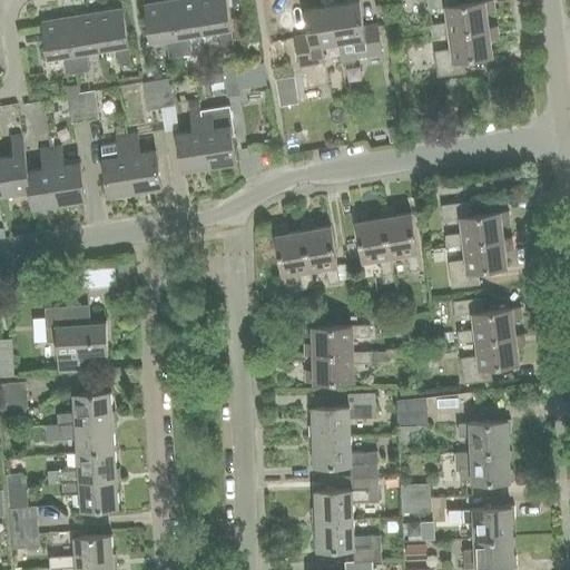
[(197,0),(177,0),(170,1),(180,57),(192,55),(188,36),(204,33),(197,0)]
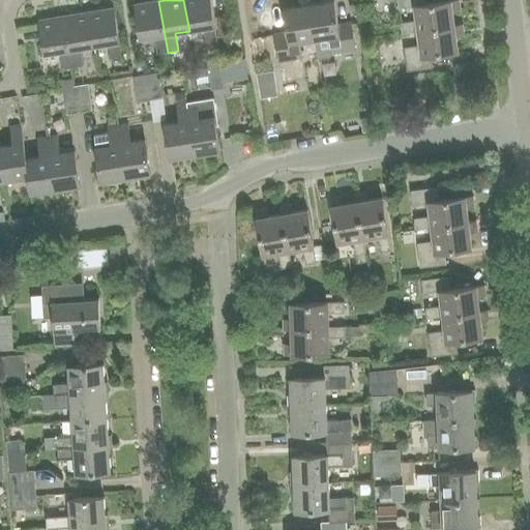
[(183,0),(189,31),(203,29),(206,47),(217,45),(209,0),(183,0)]
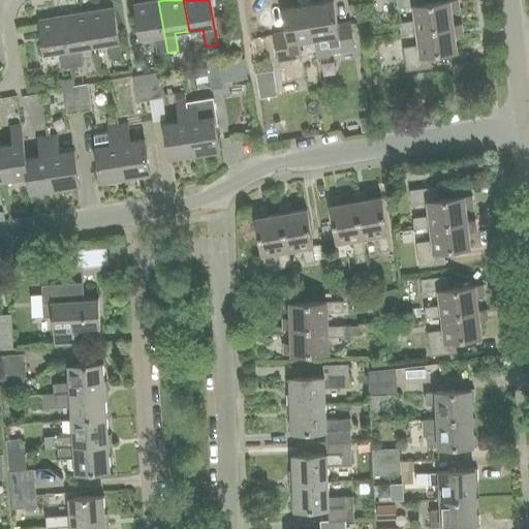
[(417,31),(453,26),(450,12),(458,11),(457,1),(424,5),(423,0),(397,0),(399,9),(413,7),(415,22),(401,24),(402,33),(417,31)]
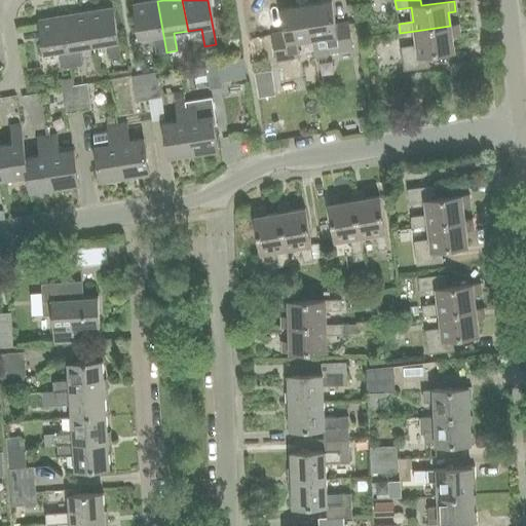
[(155,53),(166,52),(157,1),(133,5),(139,39),(152,37),(155,53)]
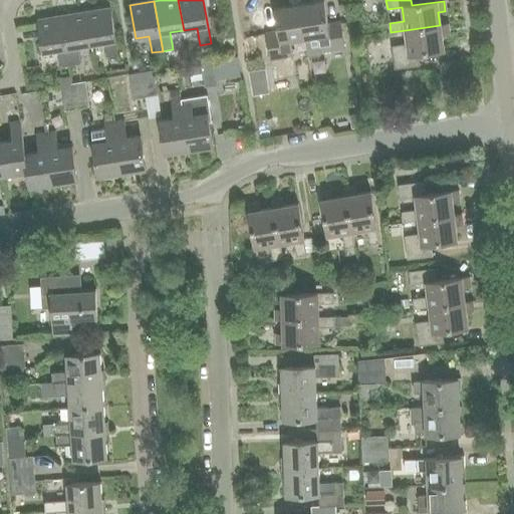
[(304,39),(305,39),(308,56),(319,54),(321,51),(321,52),(344,48),(339,21),(327,23),(323,1),(299,5),(304,39)]
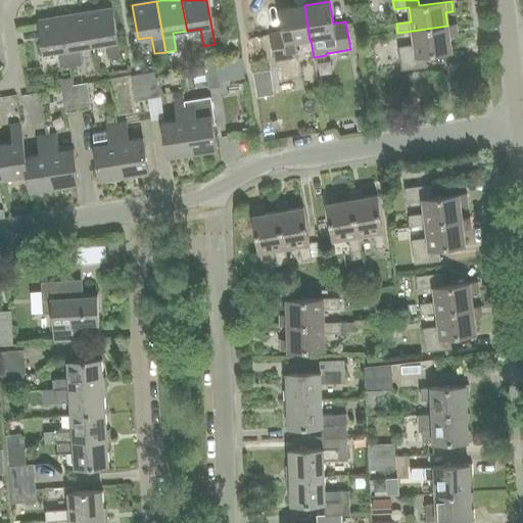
[(295,42),(310,40),(304,5),(280,9),(283,32),(271,34),(275,61),(297,58),(295,42)]
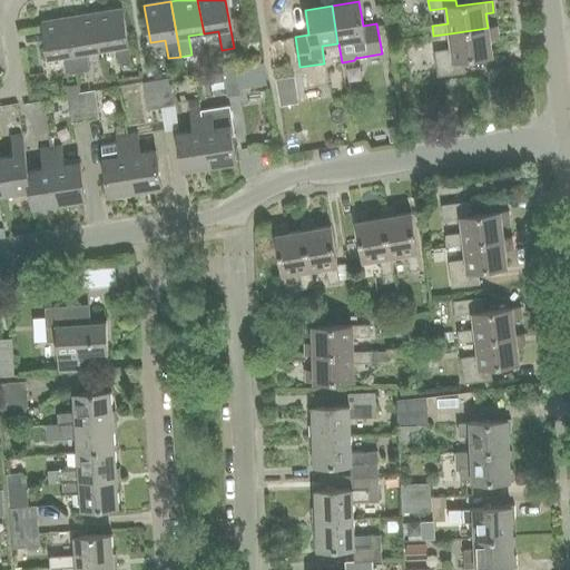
[(95,13),(101,50),(116,48),(119,67),(130,65),(121,9),(95,13)]
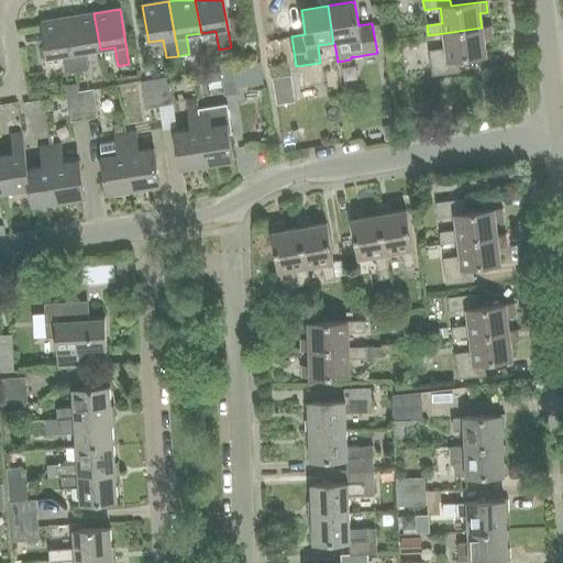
[(94,13),(67,18),(77,73),(88,70),(85,52),(100,50),(94,13)]
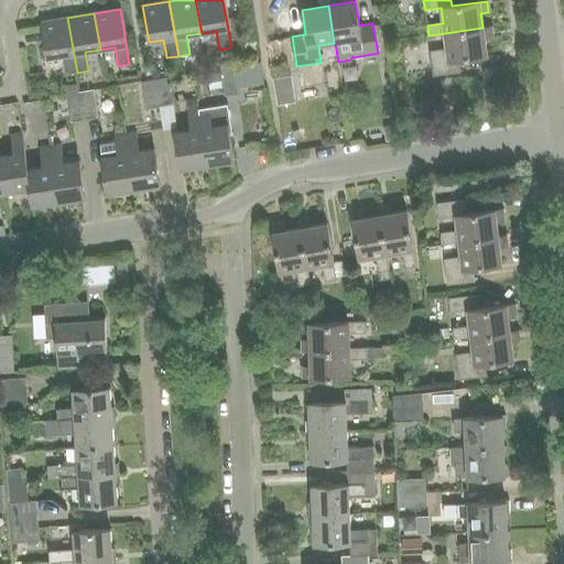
[(65,75),(77,73),(67,18),(41,22),(47,58),(63,56),(65,75)]
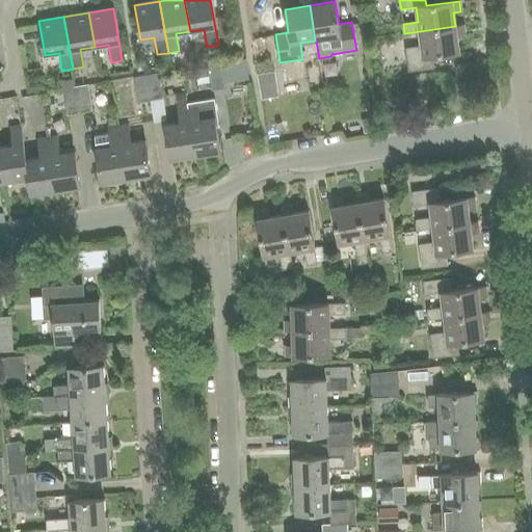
[(456,37),(464,36),(462,25),(455,26),(420,31),(422,46),(406,48),(409,72),(434,69),(433,56),(458,53),(456,37)]
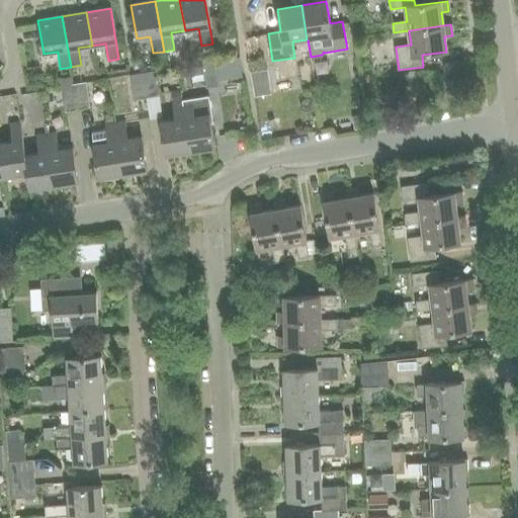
[(241,59),(222,59),(223,76),(242,75),(241,59)]
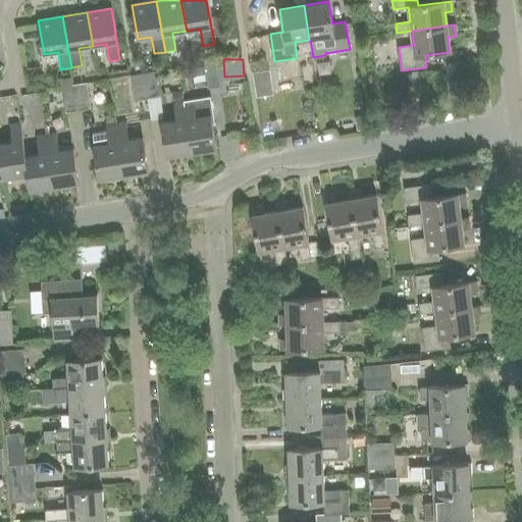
[(218,62),(205,64),(208,88),(221,87),(218,62)]
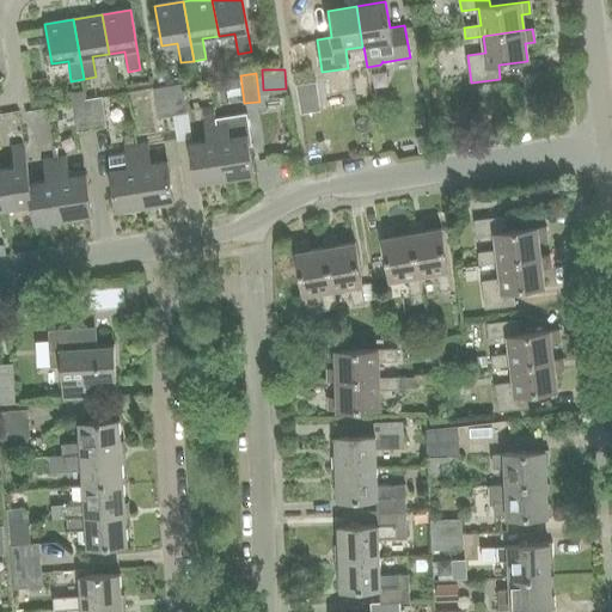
[(213,79),(214,90),(231,87),(230,77),(213,79)]
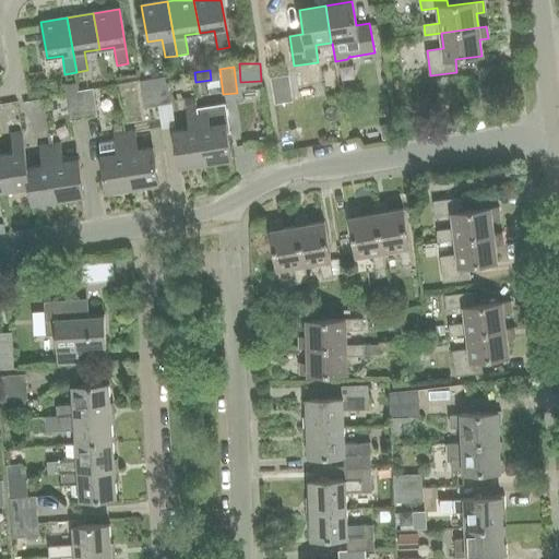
[(286,75),(271,79),(275,104),(290,102),(286,75)]
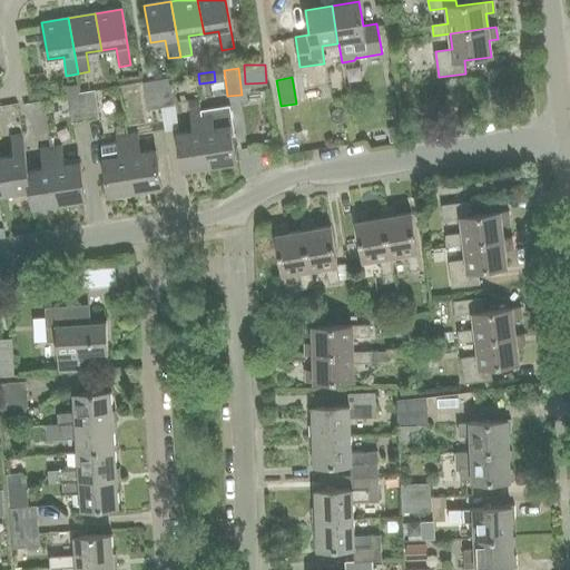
[(156,80),(160,108),(161,108),(165,130),(177,129),(170,78),(156,80)]
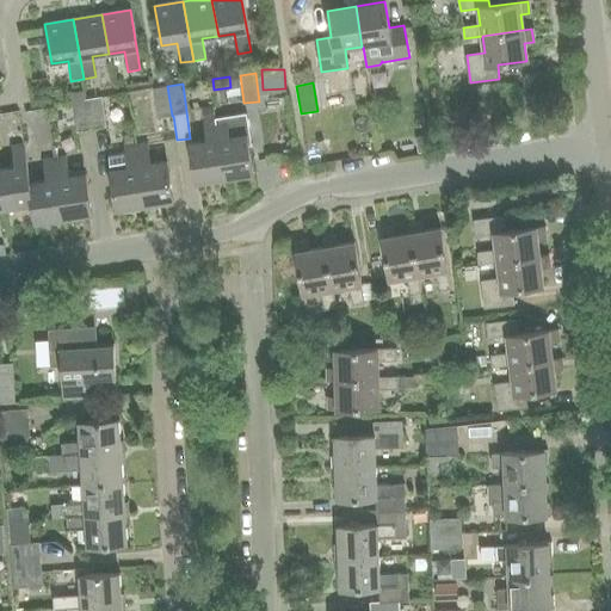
[(158,118),(172,116),(167,86),(153,88),(158,118)]
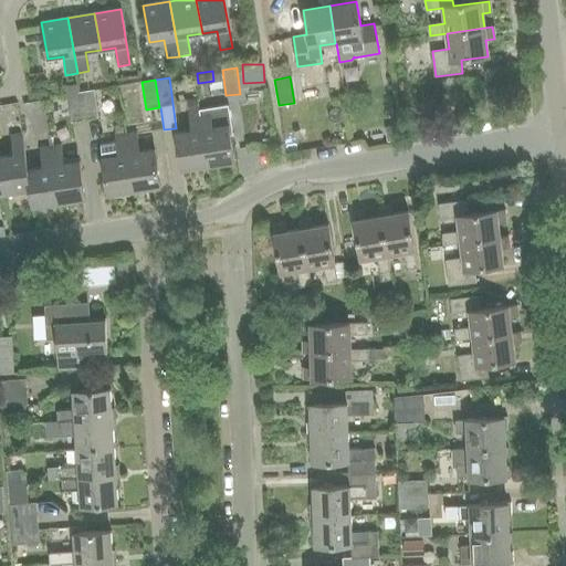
[(66,95),(80,93),(80,92),(79,92),(77,84),(64,85),(66,95)]
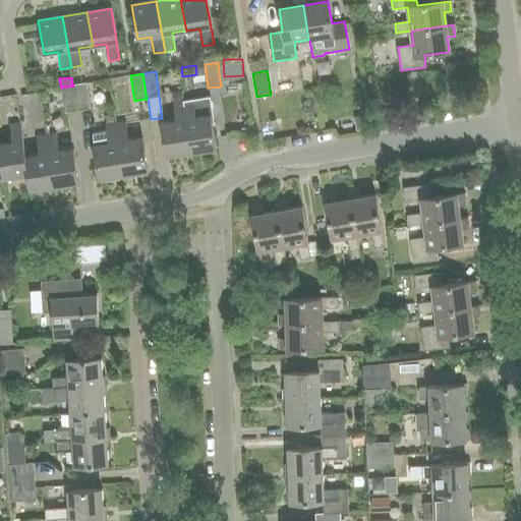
[(73,84),(73,85),(77,110),(91,108),(87,82),(73,84)]
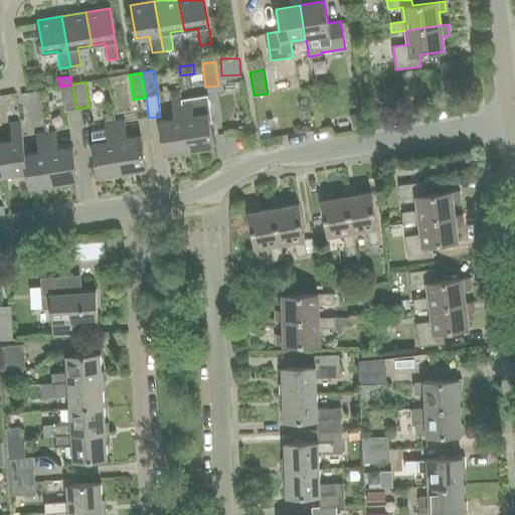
[(76,109),(72,84),(60,87),(64,111),(76,109)]
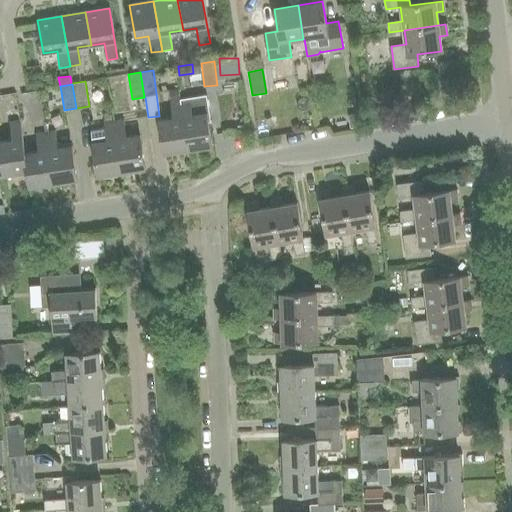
[(170,100),(179,98),(178,89),(168,90),(170,100)]
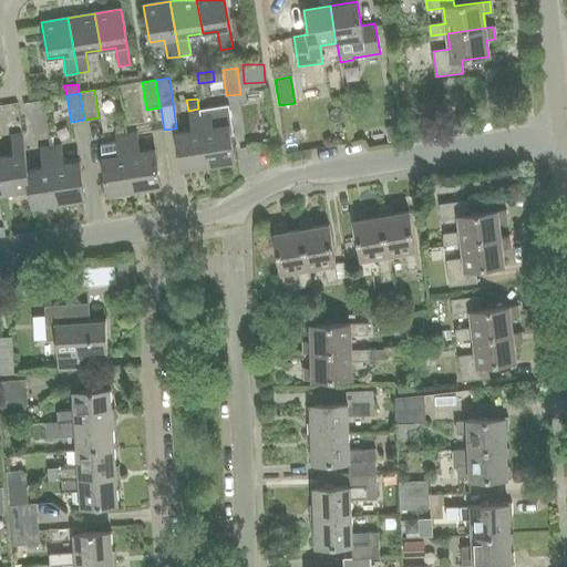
[(235,162),(228,125),(232,124),(228,105),(199,110),(208,166),(235,162)]
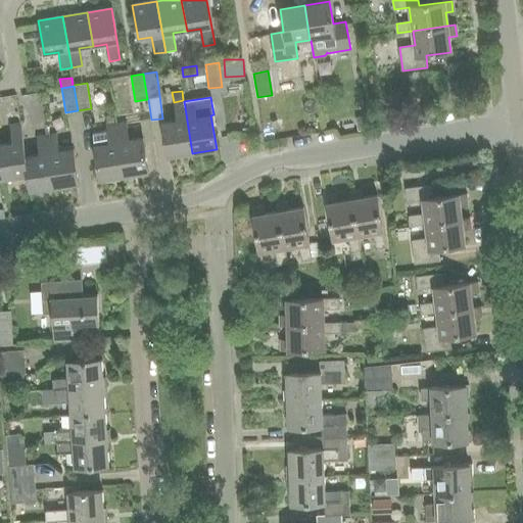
[(168,157),(192,153),(184,101),(174,103),(177,121),(161,123),(168,157)]
